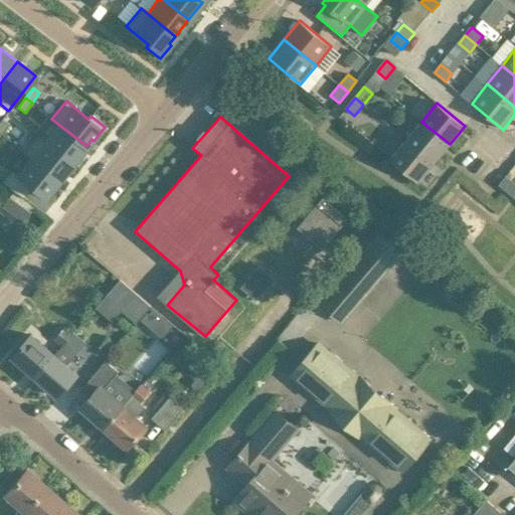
[(2,119),(0,121),(0,132),(1,133),(9,124),(2,119)]
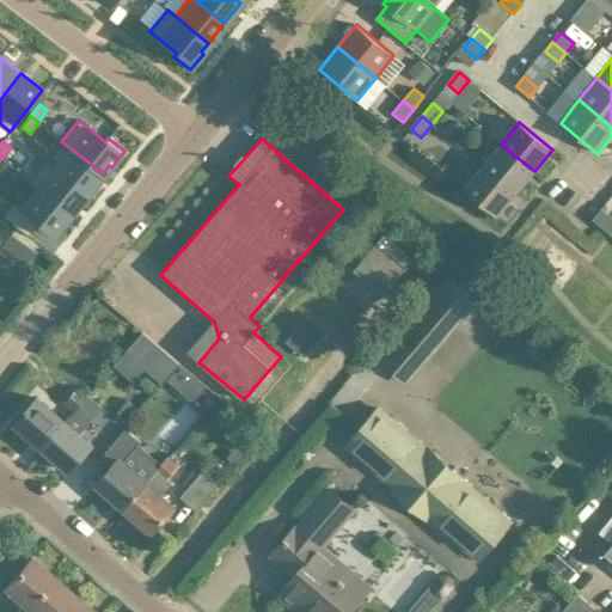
[(47,160),(46,160),(86,194),(103,173),(61,141),(68,148),(54,166),(47,160)]
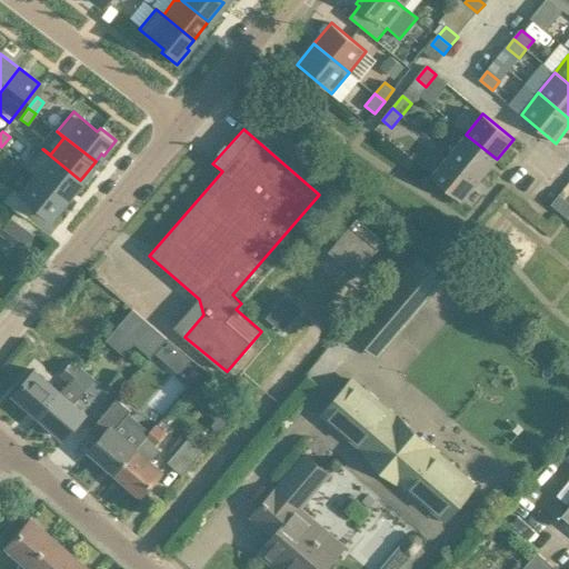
[(480,180),(497,159),(466,135),(449,155),(480,180)]
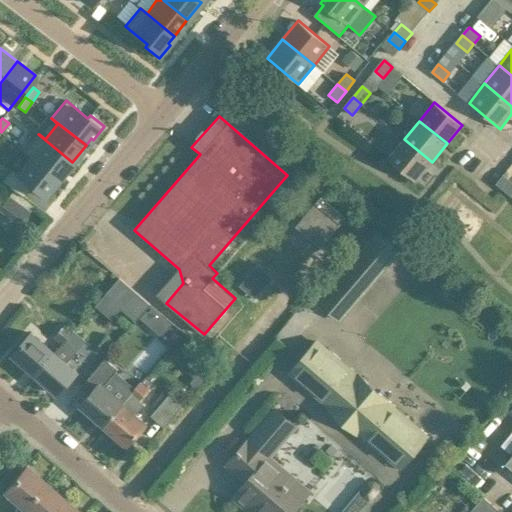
[(38,134),(24,151),(59,179),(72,162),(38,134)]
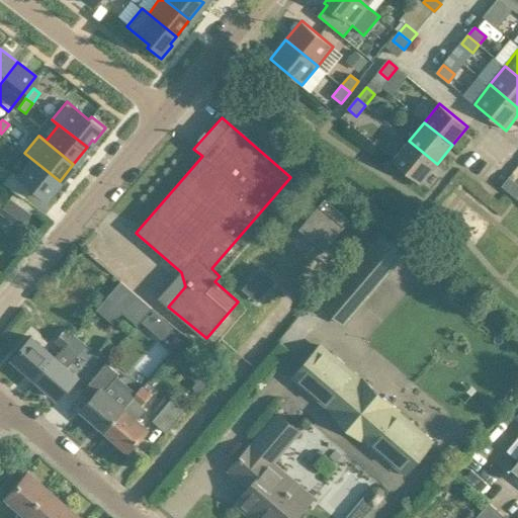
[(422,183),(437,164),(409,141),(394,160),(422,183)]
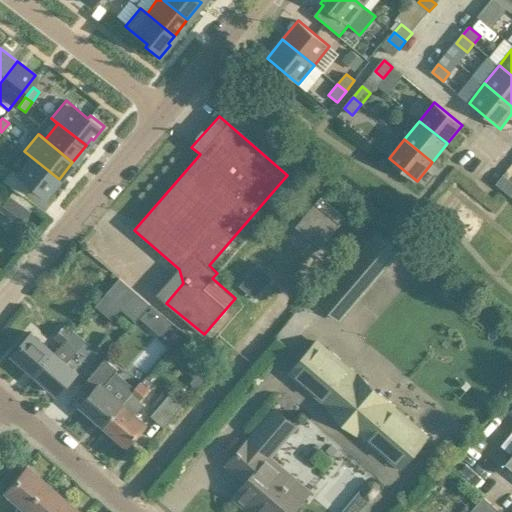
[(11,168),(0,181),(23,196),(31,186),(44,197),(59,179),(24,151),(24,152),(30,157),(17,173),(11,168)]
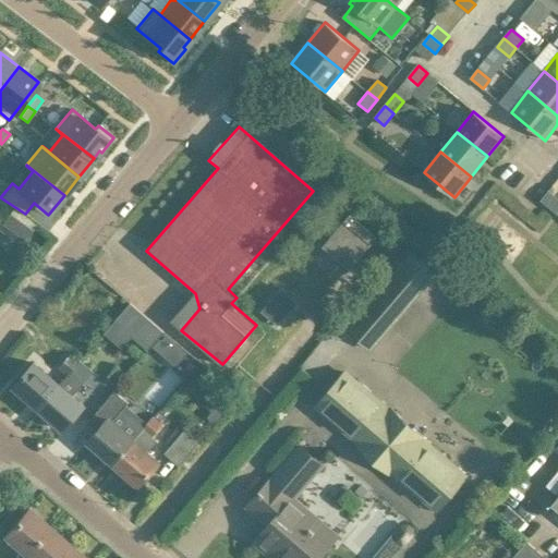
[(350,214),(323,246),(350,268),(376,237),(350,214)]
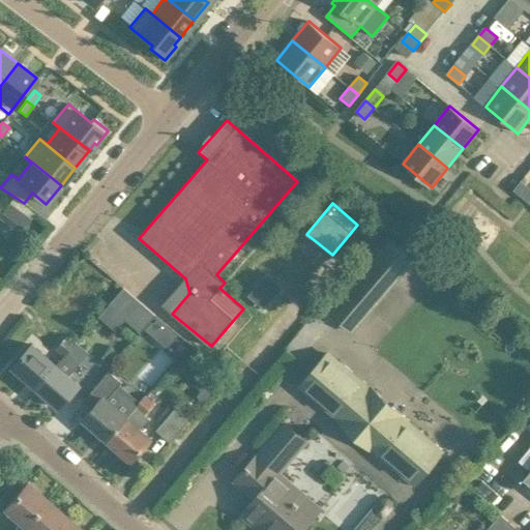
[(391,238),(328,312),(352,333),(416,260),(391,238)]
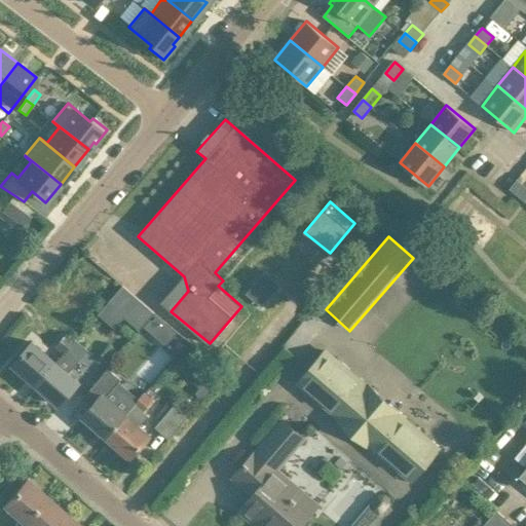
[(262,307),(280,285),(264,271),(246,293),(262,307)]
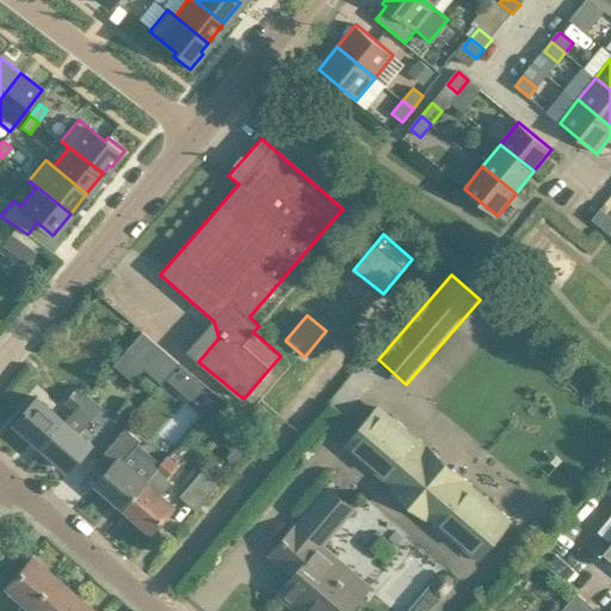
[(162,383),(179,363),(142,331),(124,351),(162,383)]
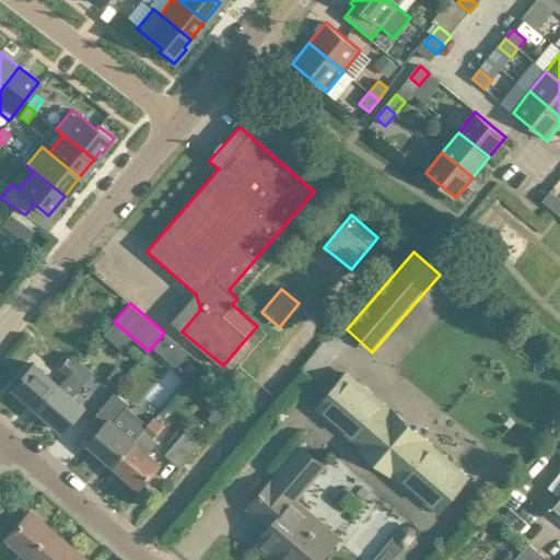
[(348,337),(345,327),(333,333),(336,341),(348,337)]
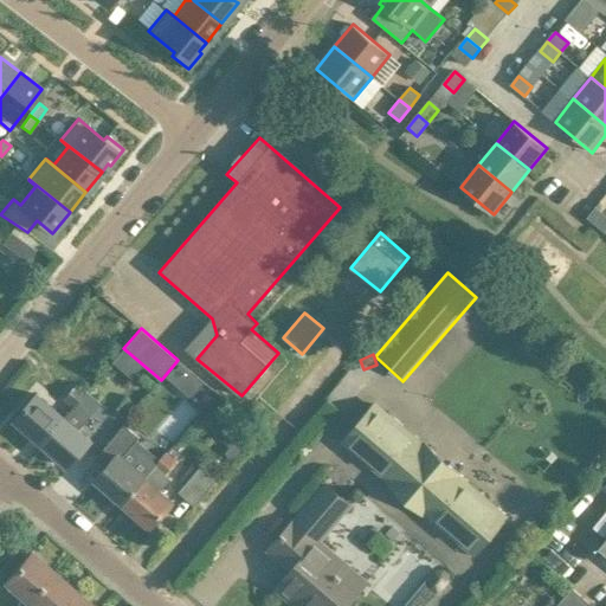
[(73,406),(85,392),(76,384),(64,398),(73,406)]
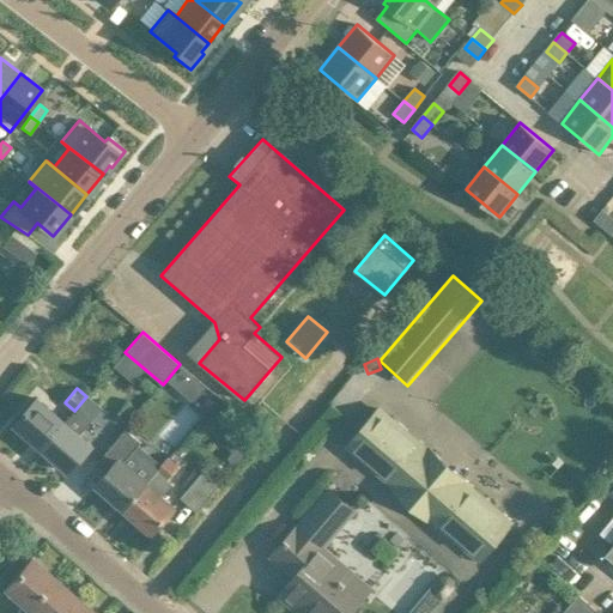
[(91,447),(79,436),(89,424),(84,419),(96,405),(86,396),(74,411),(74,412),(65,423),(42,448),(70,472),(91,447)]
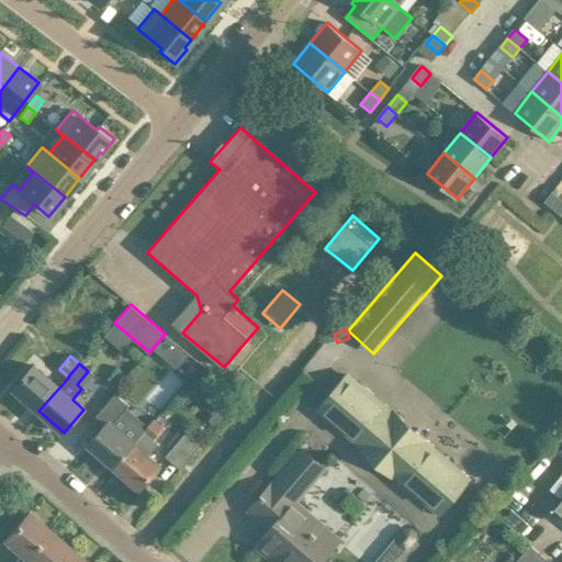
[(38,411),(59,388),(34,366),(13,389),(38,411)]
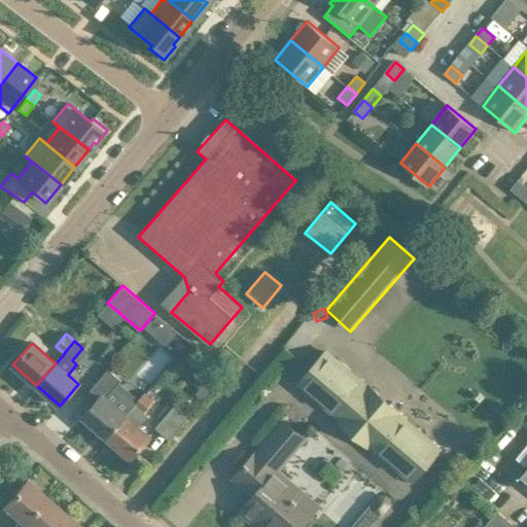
[(218,359),(227,366),(235,358),(225,351),(218,359)]
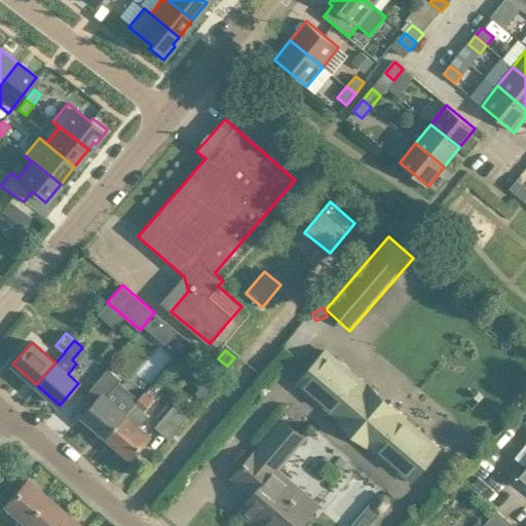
[(326,350),(298,383),(339,419),(338,420),(368,446),(370,445),(411,480),(439,448),(397,412),(399,411),(369,385),(367,386),(326,350)]
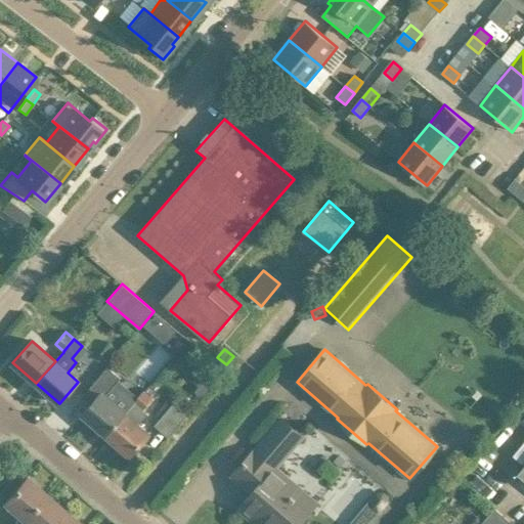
[(192,380),(206,391),(223,372),(209,360),(192,380)]
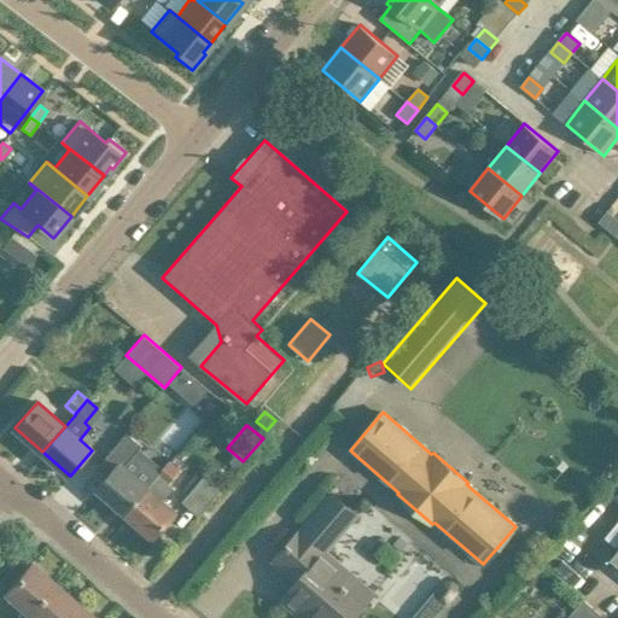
[(109,476),(97,489),(124,513),(157,477),(133,455),(141,445),(127,432),(114,448),(98,466),(109,476)]
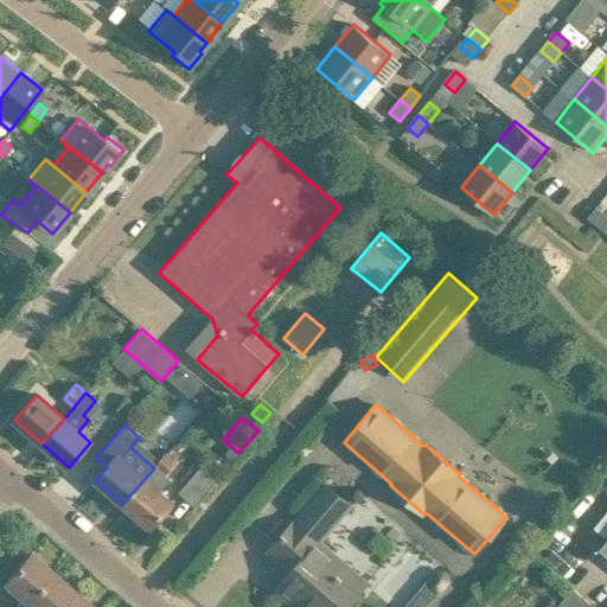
[(177,461),(168,454),(166,453),(154,468),(122,504),(149,528),(171,503),(160,493),(171,479),(166,474),(177,461)]
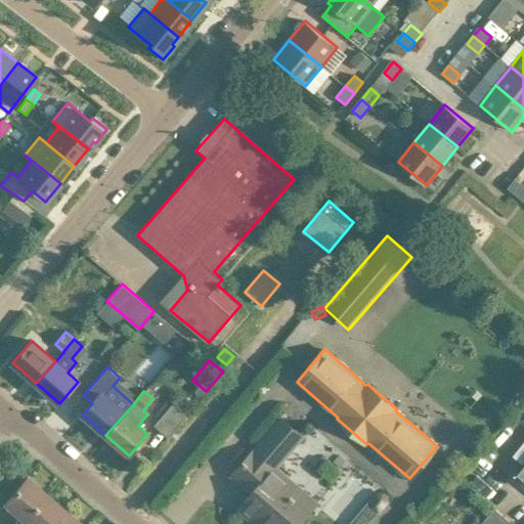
[(160,419),(154,426),(168,438),(193,406),(180,395),(170,406),(160,419)]
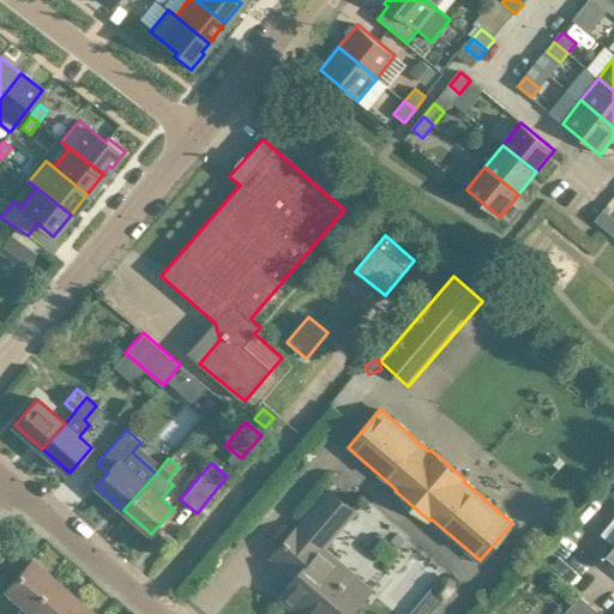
[(330,489),(271,558),(295,578),(278,597),(295,611),(300,606),(308,613),(349,613),(361,601),(329,573),(338,563),(323,551),(355,512),(330,489)]
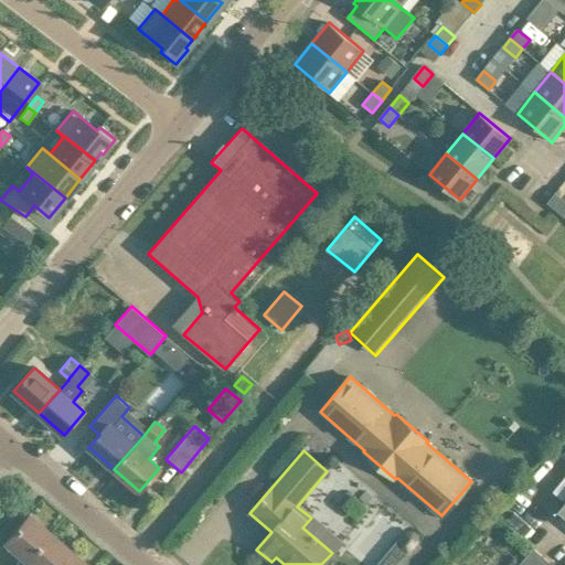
[(3,543),(24,562),(43,539),(36,533),(42,526),(29,514),(3,543)]
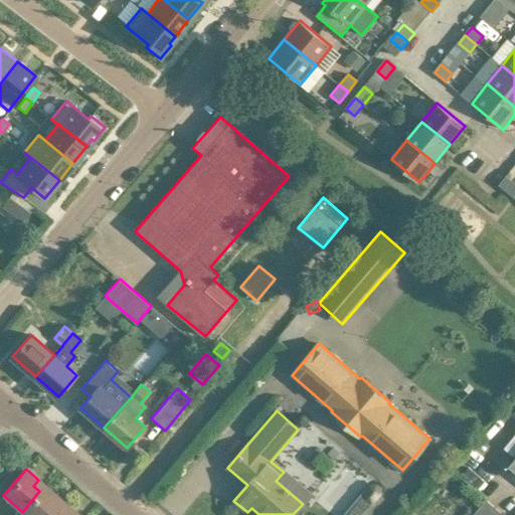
[(25,514),(52,514),(60,506),(54,500),(57,496),(45,485),(39,491),(22,512),(25,514)]
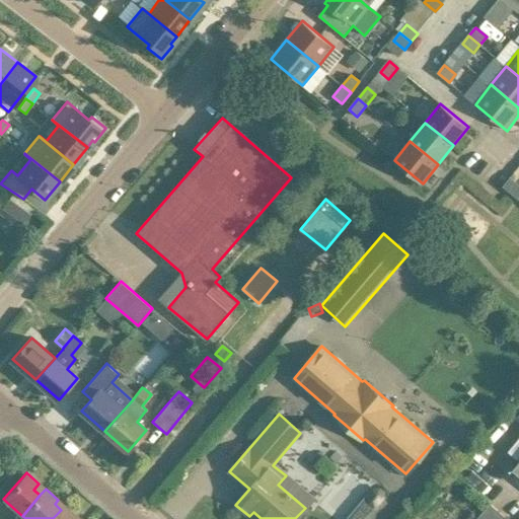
[(368,496),(369,502),(375,507),(383,497),(382,492),(379,489),(374,490),(368,496)]
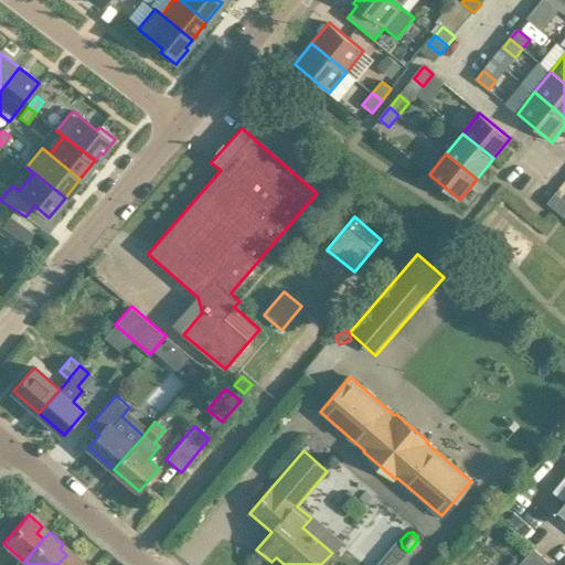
[(533,547),(516,564),(545,564),(548,562),(533,547)]
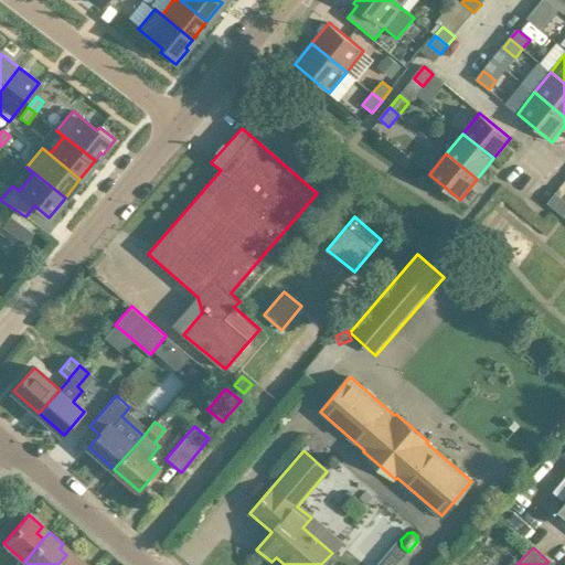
[(70,550),(66,555),(57,564),(81,564),(84,562),(70,550)]
